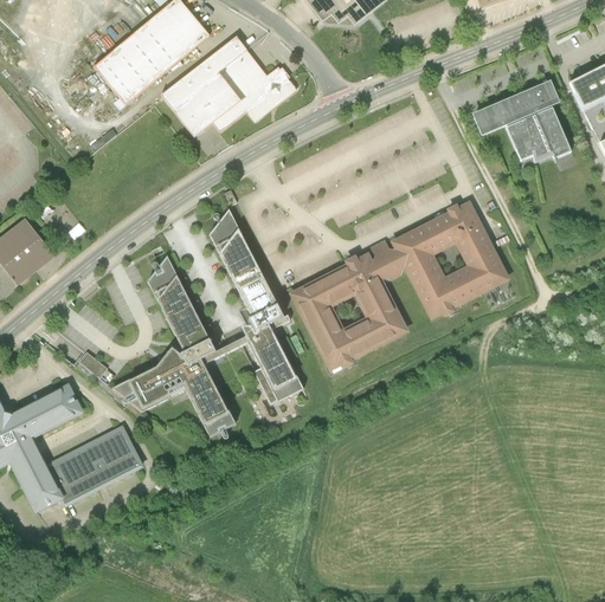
[(171,0),(92,68),(124,105),(208,33),(179,0),(171,0)]
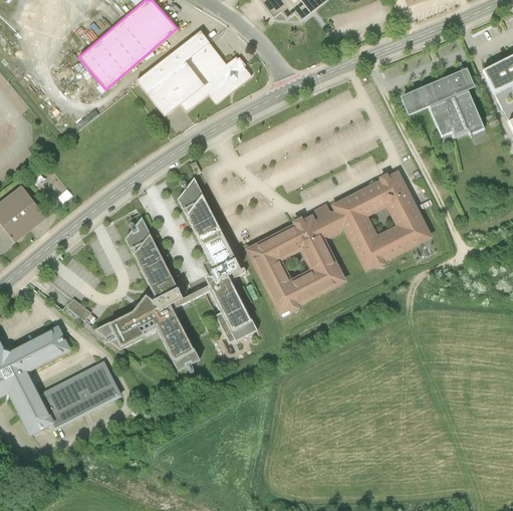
[(261,0),(274,17),(282,11),(287,18),(295,12),(300,19),(326,0),(261,0)]
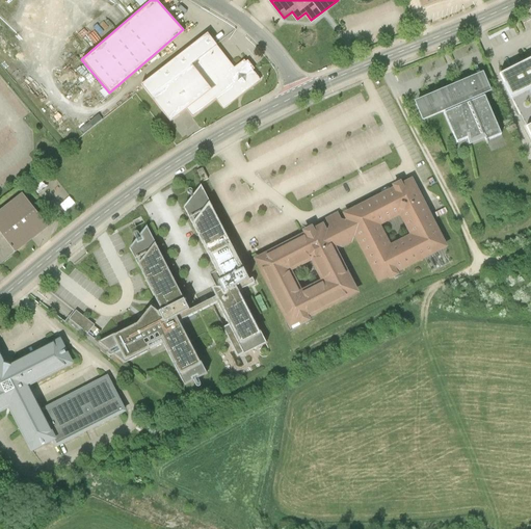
[(139,82),(149,94),(150,96),(217,43),(207,30),(139,82)]
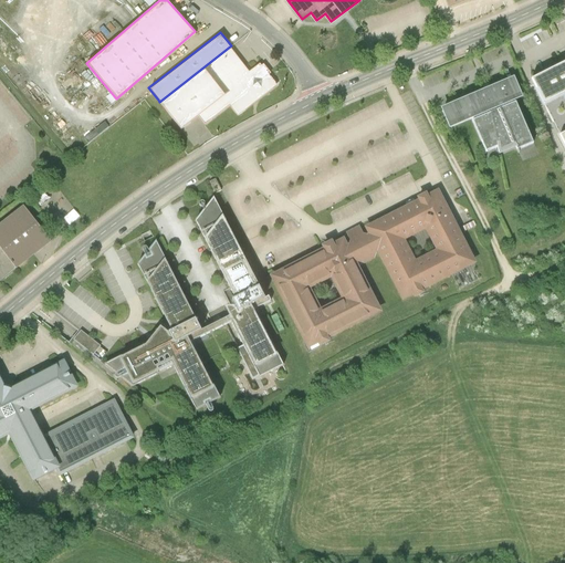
[(231,45),(159,102),(179,127),(198,113),(205,122),(230,103),(237,112),(273,83),(264,72),(267,71),(262,65),(260,68),(258,64),(250,70),(231,45)]
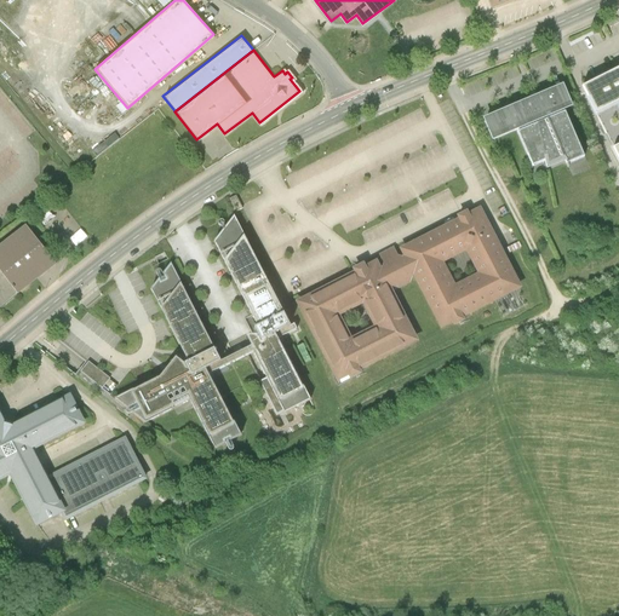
[(618,64),(617,67),(582,84),(618,159),(618,64)]
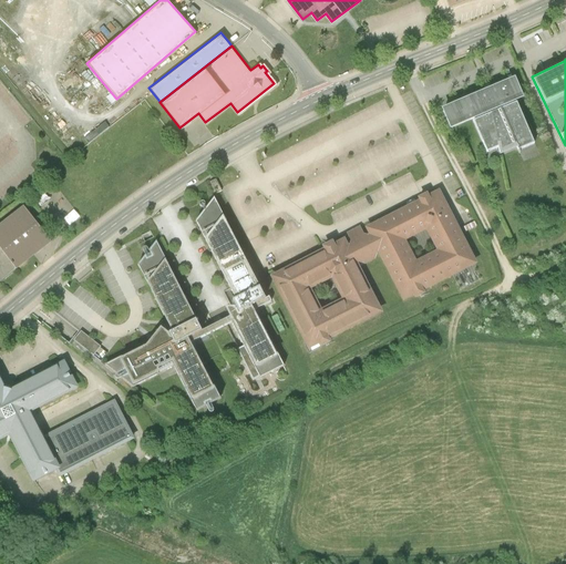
[(483,92),(442,110),(450,127),(473,118),(486,150),(497,145),(497,147),(500,151),(514,144),(516,149),(535,141),(516,98),(523,95),(515,78),(483,92)]
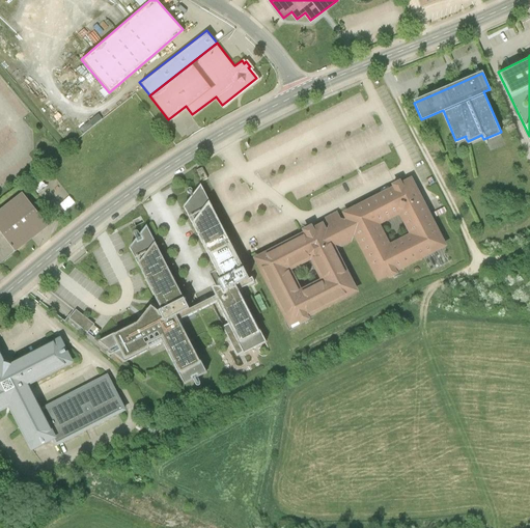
[(78,128),(82,133),(101,117),(98,112),(78,128)]
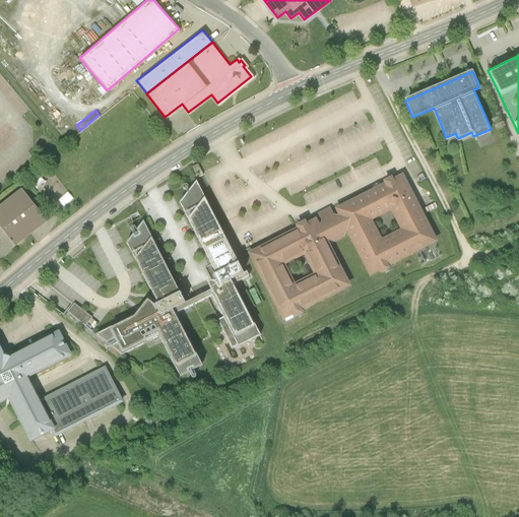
[(197,162),(192,165),(197,176),(203,173),(197,162)]
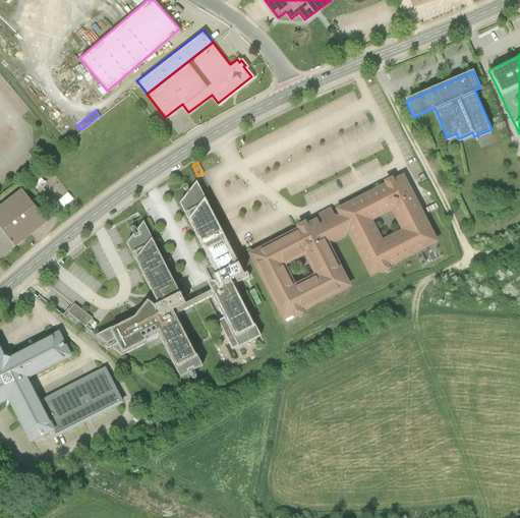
[(45,176),(54,187),(60,182),(52,171),(45,176)]
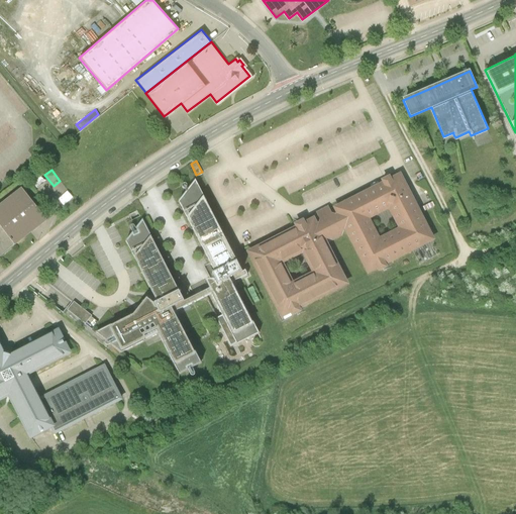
[(400,171),(333,205),(339,216),(343,225),(367,272),(433,238),(400,171)]
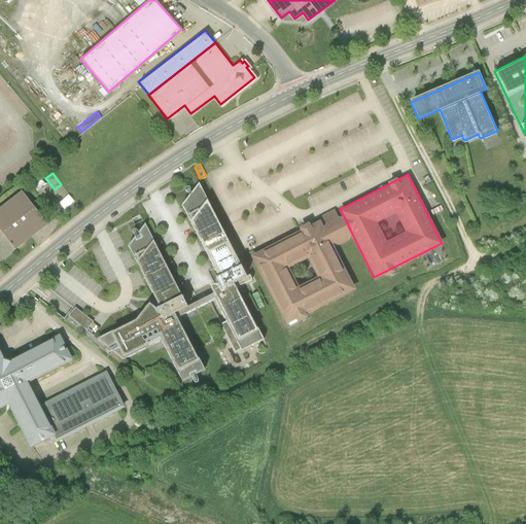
[(37,191),(47,183),(43,179),(34,186),(37,191)]
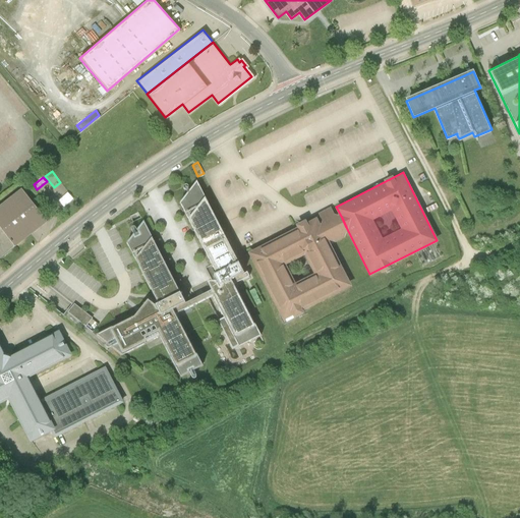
[(246,271),(242,273),(195,180),(177,206),(212,274),(200,279),(205,288),(198,291),(189,296),(192,304),(212,294),(223,315),(219,318),(235,348),(261,336),(232,282),(248,275),(246,271)]
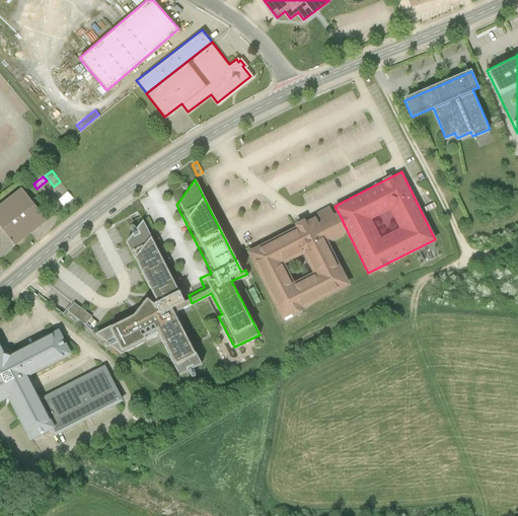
[(20,186),(0,201),(0,254),(47,219),(20,186)]
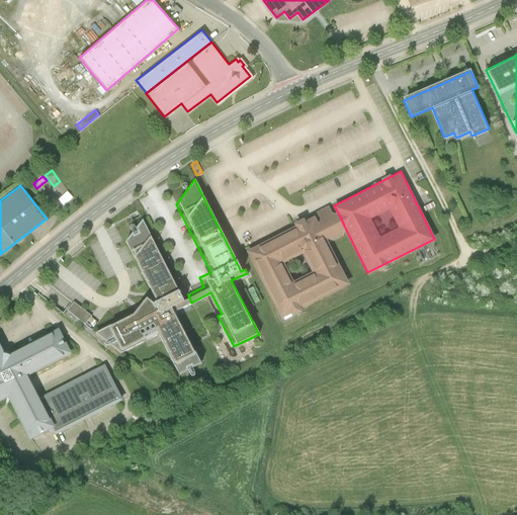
[(320,213),(318,228),(323,237),(325,236),(331,238),(340,233),(342,227),(344,226),(340,217),(328,209),(324,211),(320,213)]
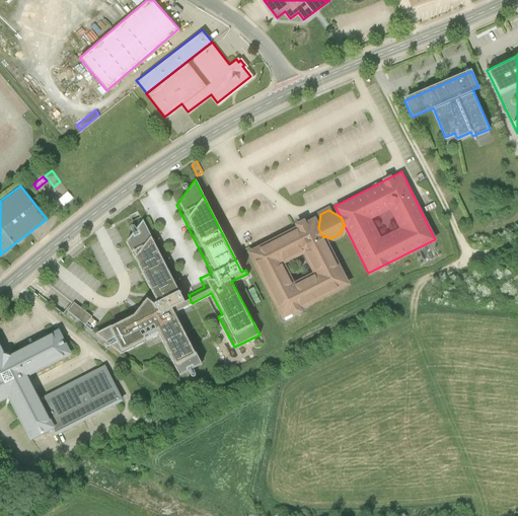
[(281,319),(347,284),(312,217),(246,251),(281,319)]
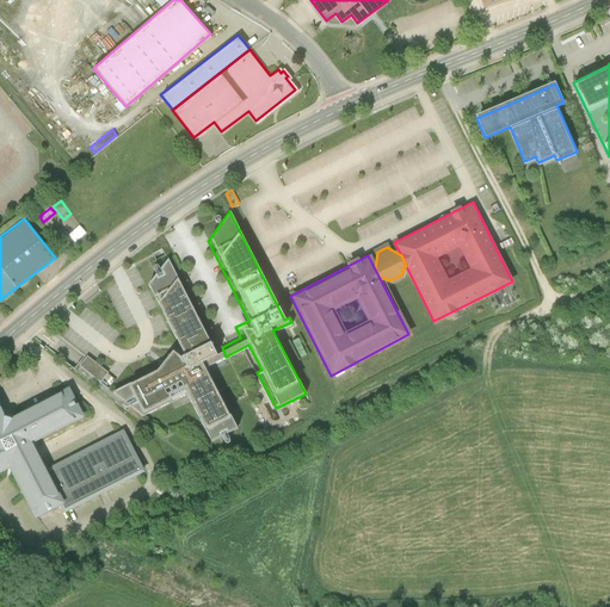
[(226,357),(222,347),(216,350),(167,259),(160,268),(158,264),(155,262),(153,264),(153,267),(156,273),(148,284),(183,352),(179,353),(174,351),(165,364),(158,372),(115,392),(124,401),(123,402),(123,404),(125,406),(127,406),(129,404),(142,414),(171,400),(170,397),(186,389),(210,439),(239,427),(205,366),(226,357)]
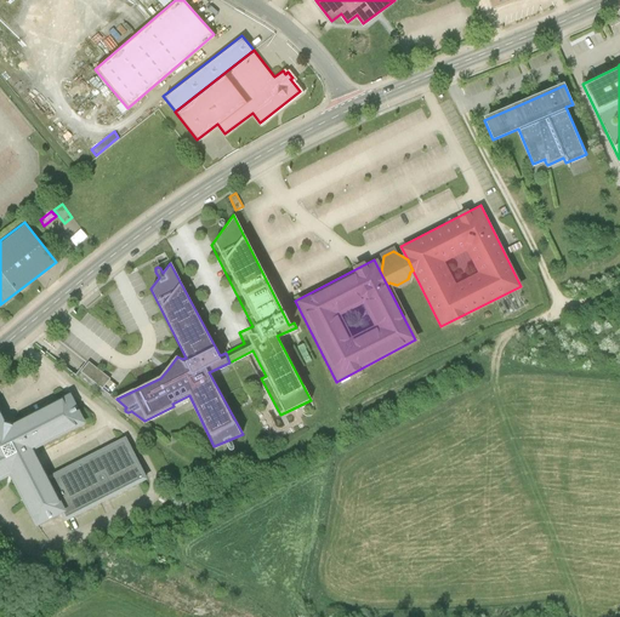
[(10,424),(0,404),(0,481),(12,475),(38,526),(64,513),(67,519),(138,481),(151,476),(129,433),(118,439),(49,474),(34,447),(79,424),(87,421),(73,393),(10,424)]
